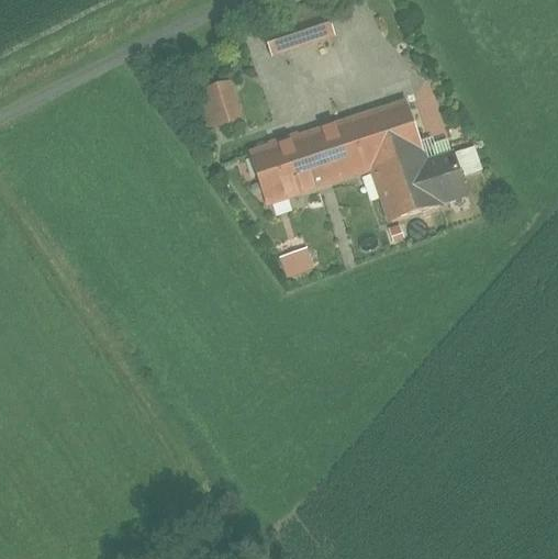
[(263,31),(272,57),(335,34),(330,19),(325,7),(263,31)]
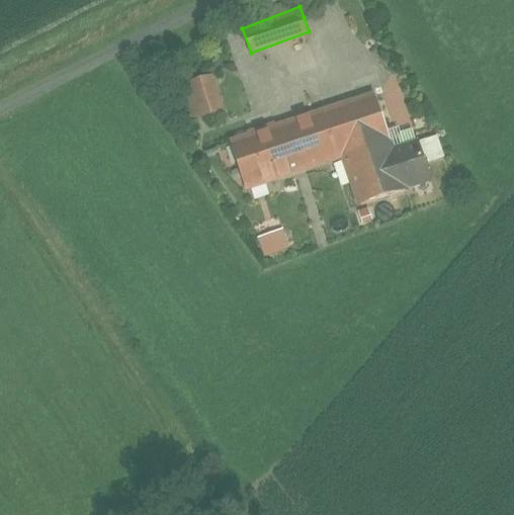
[(211,71),(176,83),(190,121),(225,109),(211,71)]
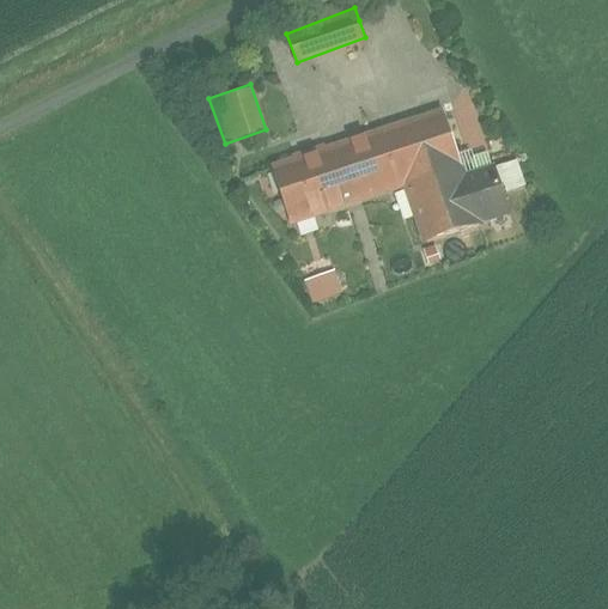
[(443,107),(268,164),(289,225),(403,187),(421,242),(514,211),(506,189),(498,163),(466,174),(443,107)]
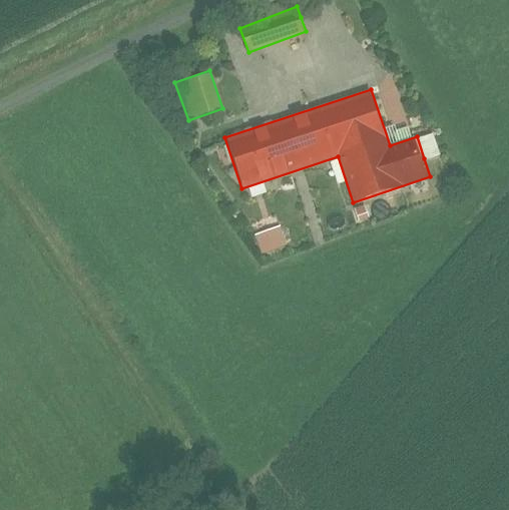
[(417,136),(424,158),(438,154),(431,131),(417,136)]
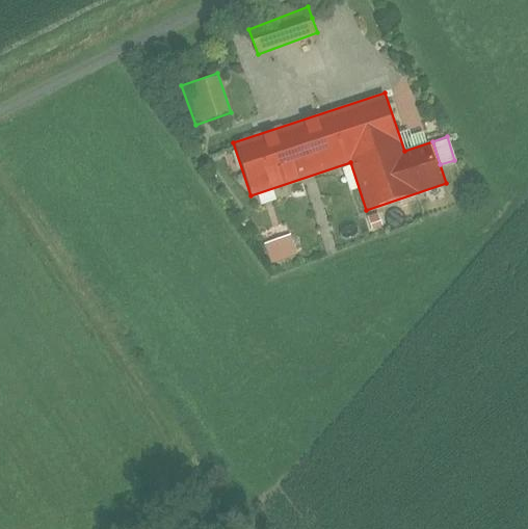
[(271,263),(297,253),(289,232),(263,242),(271,263)]
